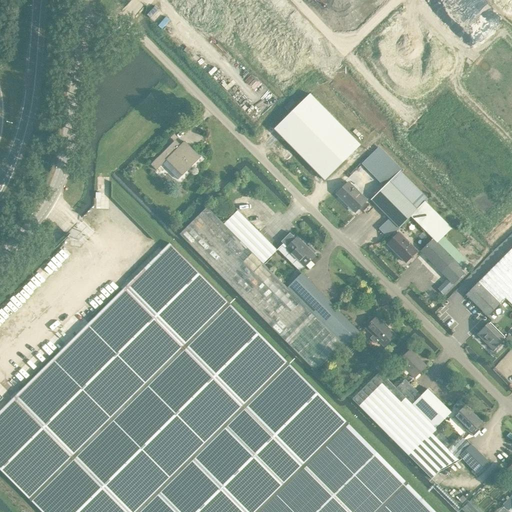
[(310,94),(274,129),(325,181),(360,145),(310,94)]
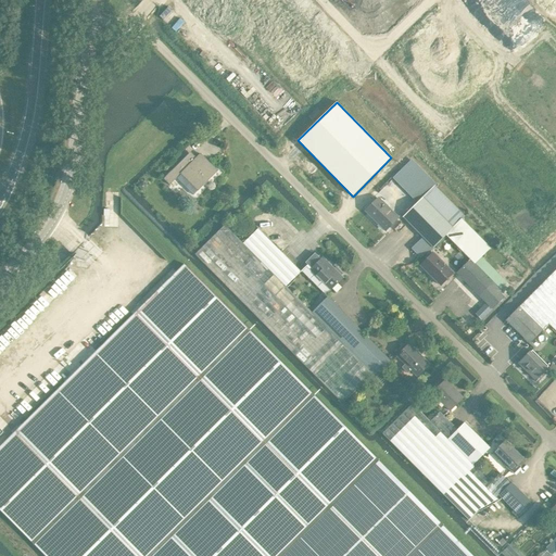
[(181,174),(198,190),(217,171),(200,154),(192,162),(187,156),(164,179),(169,185),(181,174)]
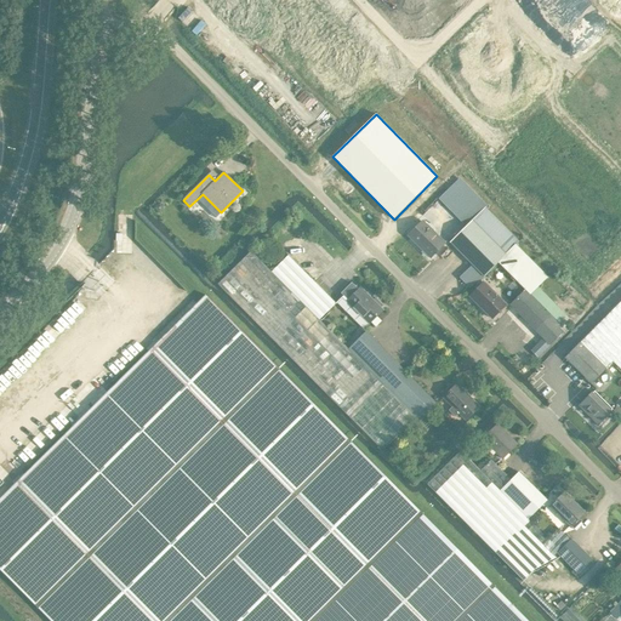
[(456,181),(439,199),(467,226),(450,243),(472,266),(463,273),(460,278),(468,288),(473,283),(477,280),(479,283),(484,278),(497,263),(506,255),(516,245),(518,243),(484,209),(456,181)]
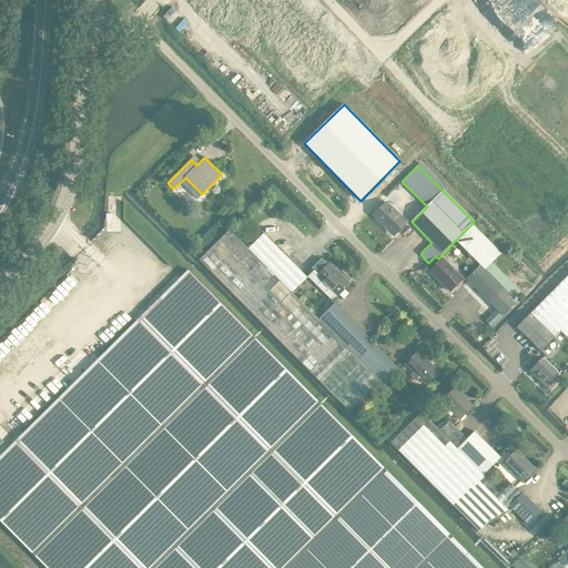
[(146,185),(142,190),(141,190),(146,195),(151,191),(146,185)]
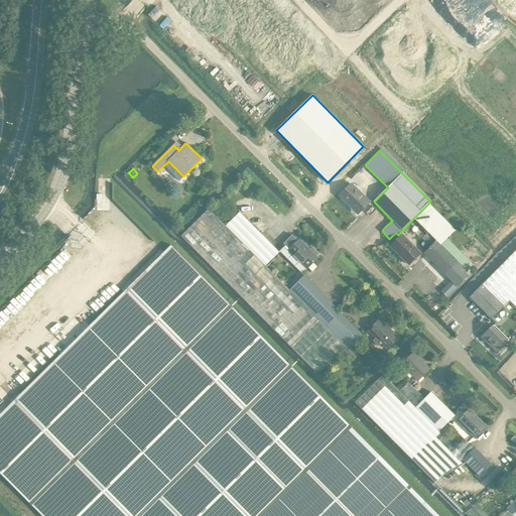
[(358,214),(369,203),(351,184),(339,196),(358,214)]
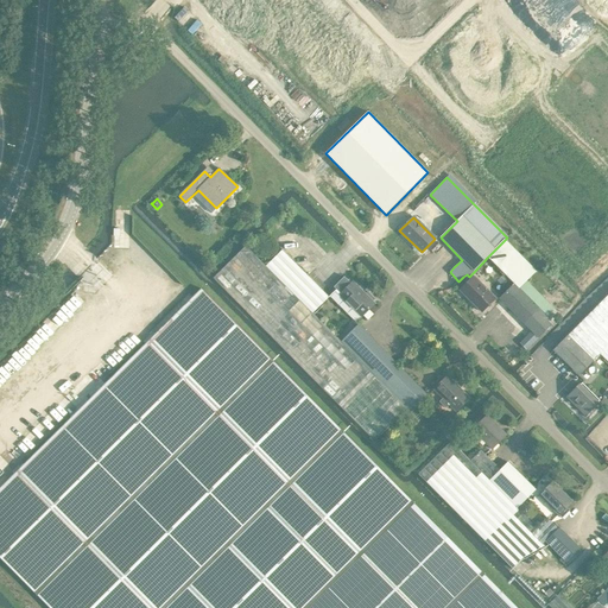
[(487,258),(514,284),(520,290),(527,282),(537,272),(505,240),(495,249),(487,258)]
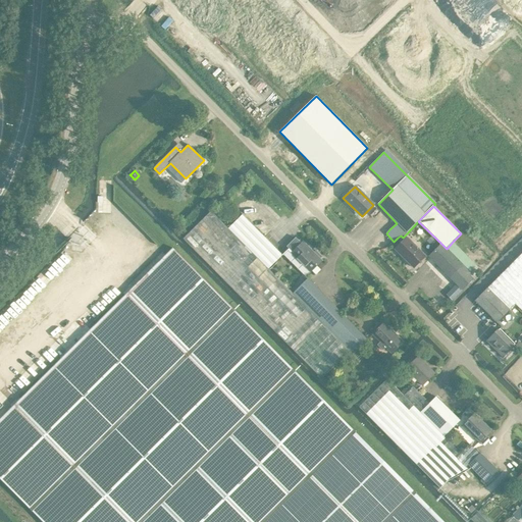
[(211,211),(183,239),(322,379),(350,352),(330,331),(322,323),(318,319),(293,294),(268,269),(228,228),(211,211)]
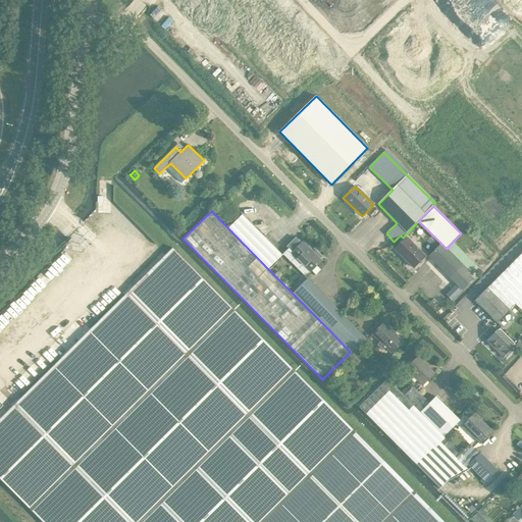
[(228,228),(268,269),(281,255),(243,215),(228,228)]
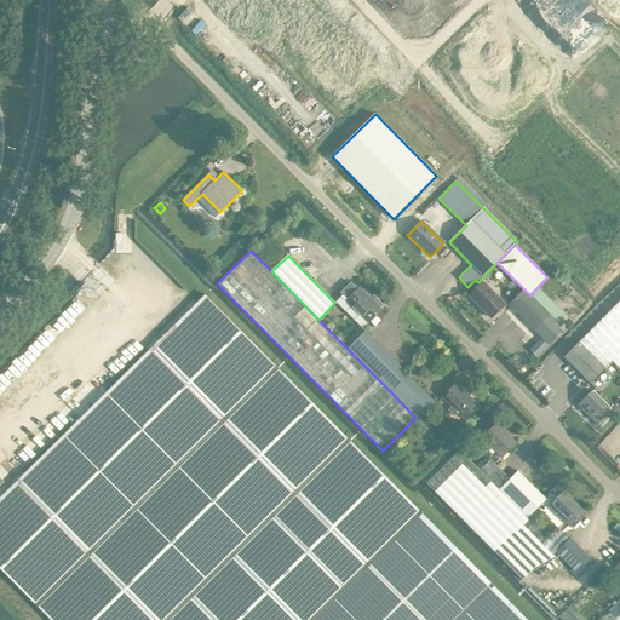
[(491,319),(505,304),(482,282),(469,296),(491,319)]
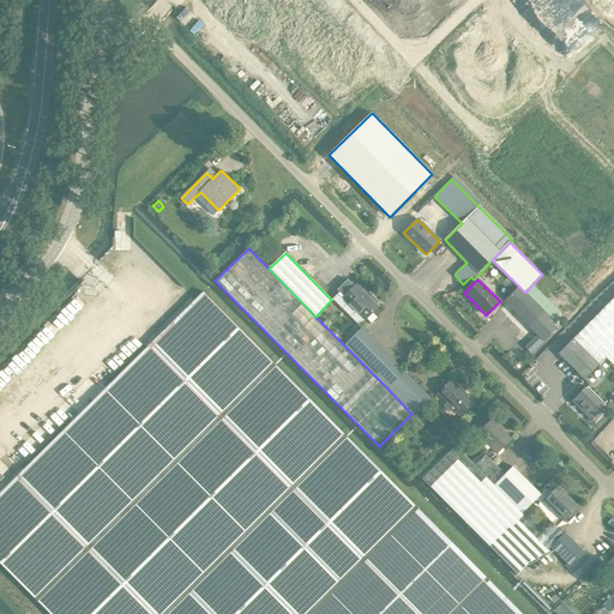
[(348,281),(337,290),(344,296),(343,298),(365,320),(378,307),(377,305),(379,302),(371,295),(368,298),(356,284),(354,287),(348,281)]
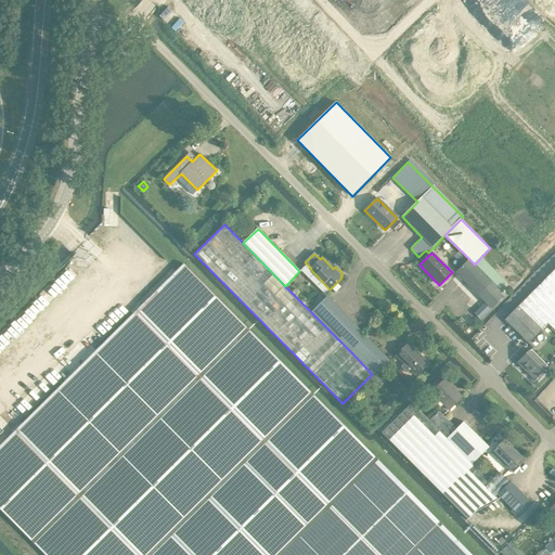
[(481,257),(475,265),(505,295),(512,288),(481,257)]
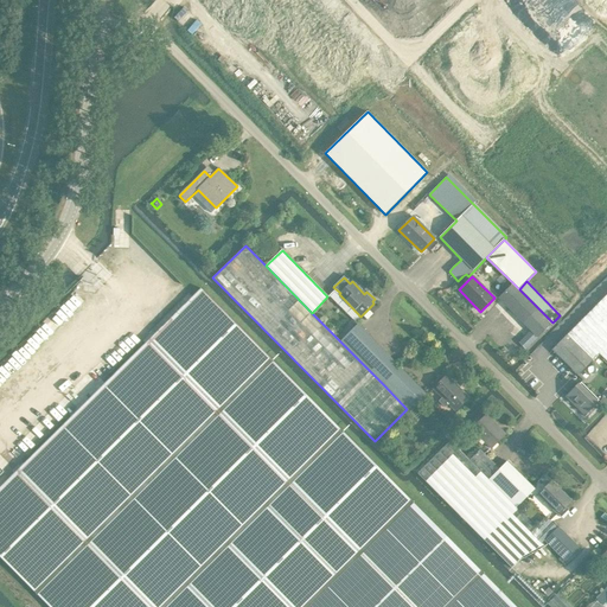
[(513,283),(498,299),(531,331),(519,343),(525,350),(537,338),(553,323),(519,289),(513,283)]
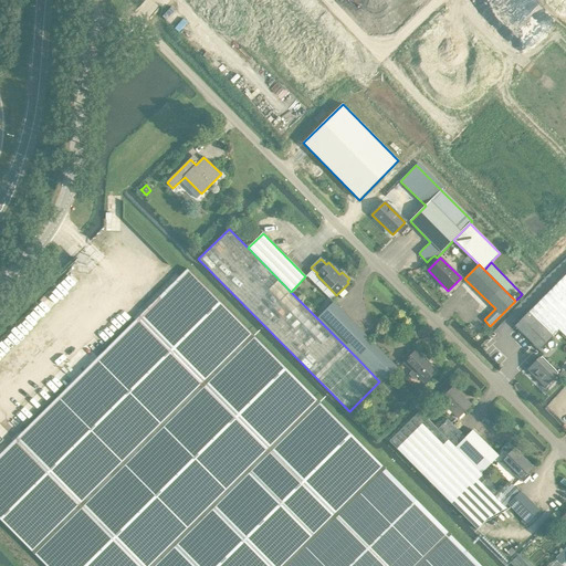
[(188,270),(0,454),(0,519),(46,565),(481,565),(384,468),(371,454),(368,452),(189,271),(188,270)]
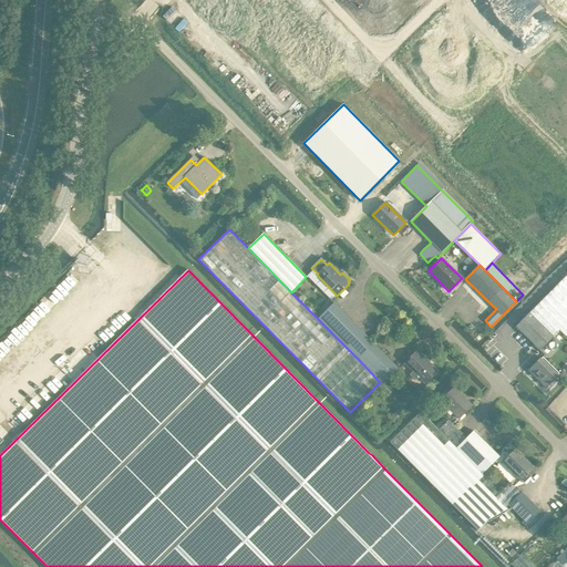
[(566,275),(529,312),(554,337),(557,332),(559,330),(566,337),(566,275)]
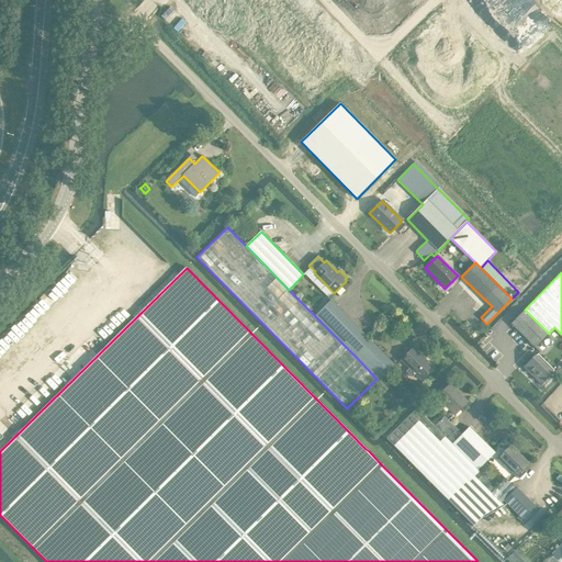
[(330,301),(315,316),(343,344),(347,348),(356,357),(371,341),(358,328),(330,301)]
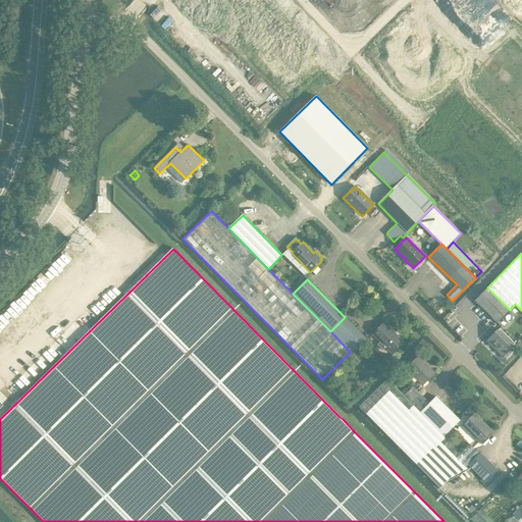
[(487,289),(475,302),(497,323),(509,310),(487,289)]
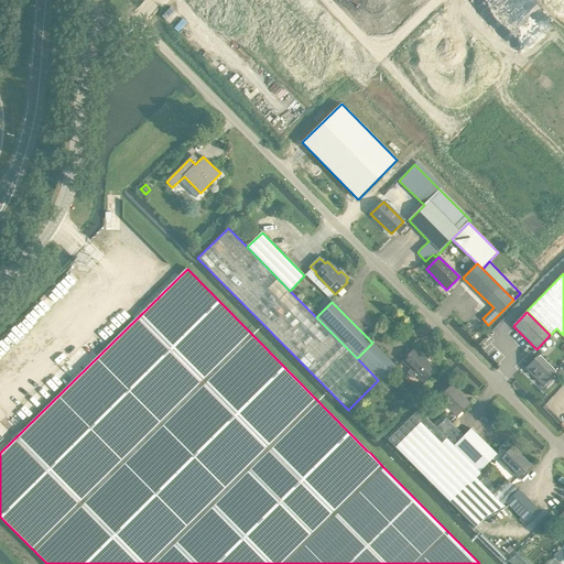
[(372,343),(357,358),(378,380),(380,382),(397,367),(372,343)]
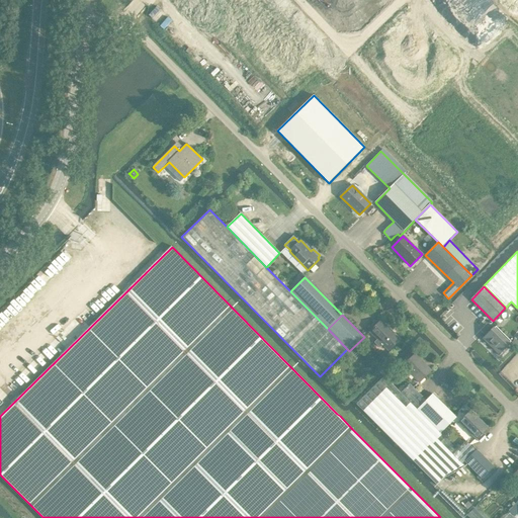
[(389,350),(399,339),(380,321),(369,332),(389,350)]
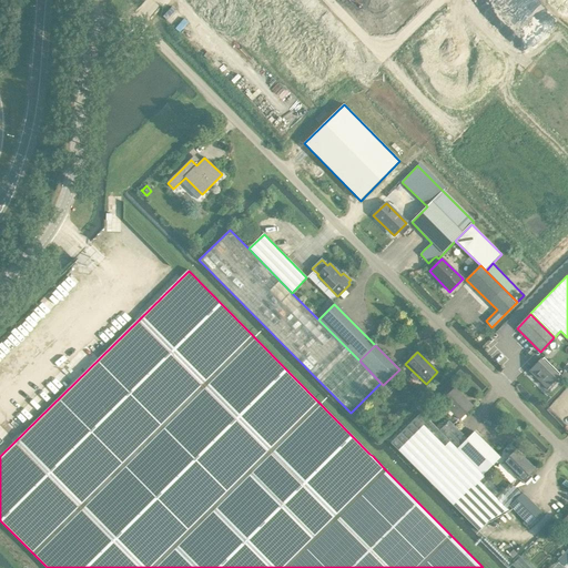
[(547,388),(558,377),(540,359),(529,371),(547,388)]
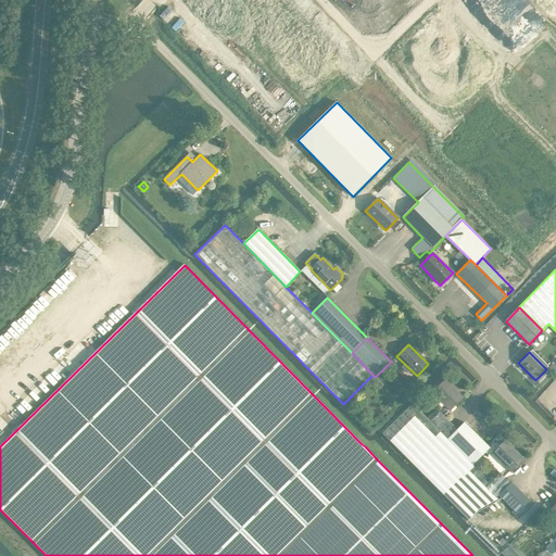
[(450,411),(463,399),(445,380),(432,393),(450,411)]
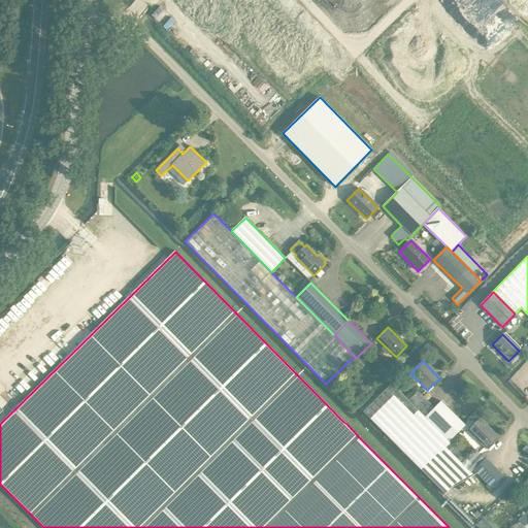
[(391,385),(363,413),(444,494),(455,485),(472,475),(470,473),(473,470),(484,460),(474,451),(466,460),(449,442),(465,426),(440,402),(433,409),(418,393),(408,402),(391,385)]
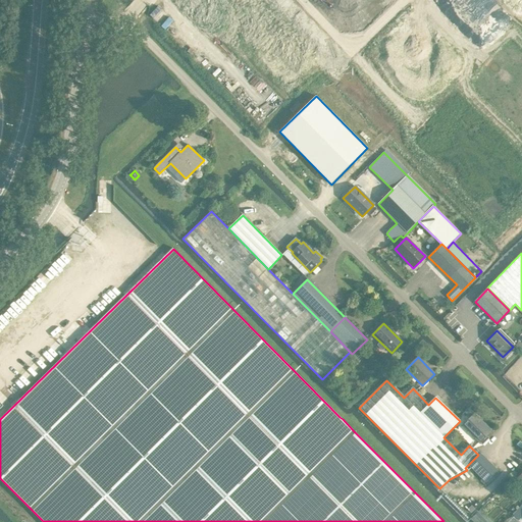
[(479,442),(491,430),(474,414),(462,425),(479,442)]
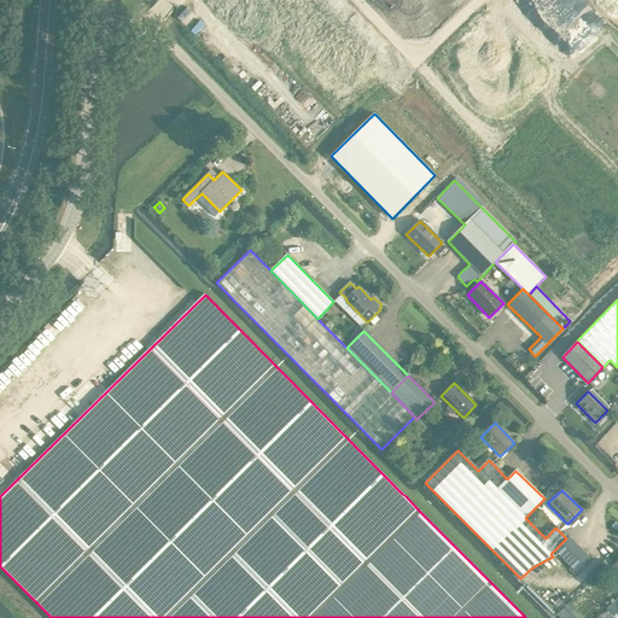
[(566,538),(554,551),(577,575),(592,560),(567,536),(566,538)]
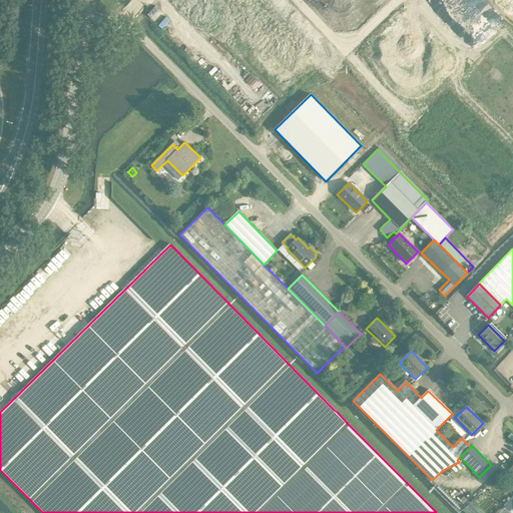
[(482,512),(472,502),(463,511),(464,512),(512,512),(512,496),(510,500),(504,506),(506,507),(500,512),(482,512)]
